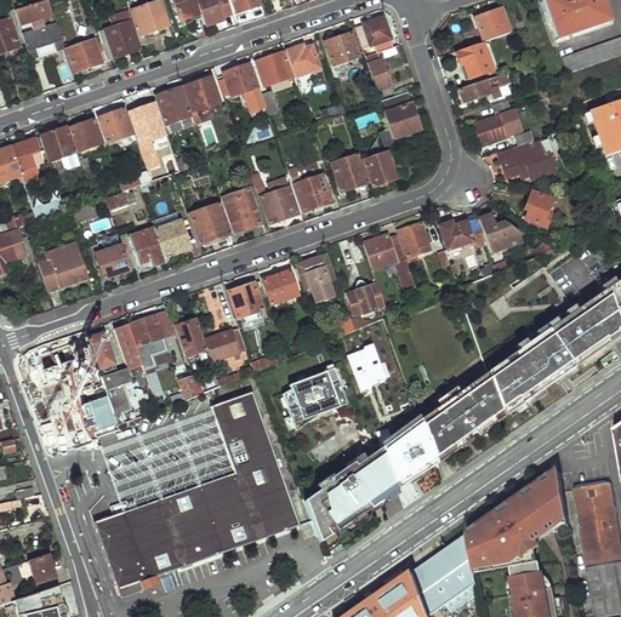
[(51,11),(46,0),(43,0),(15,9),(20,21),(51,11)]
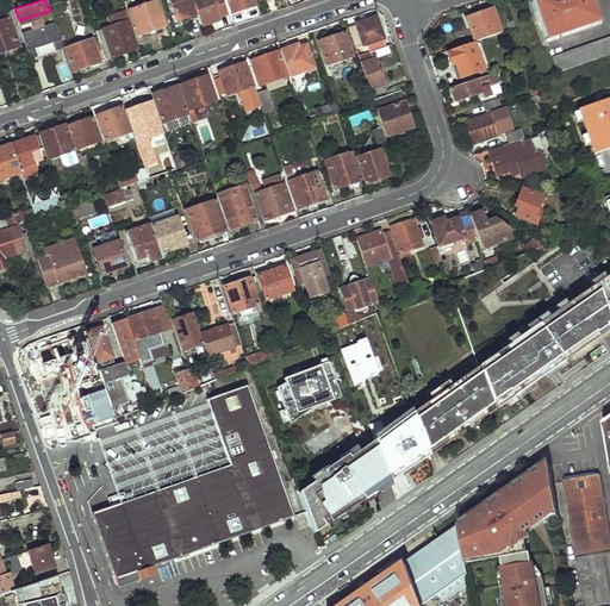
[(150,0),(129,8),(137,32),(163,23),(154,0),(150,0)]
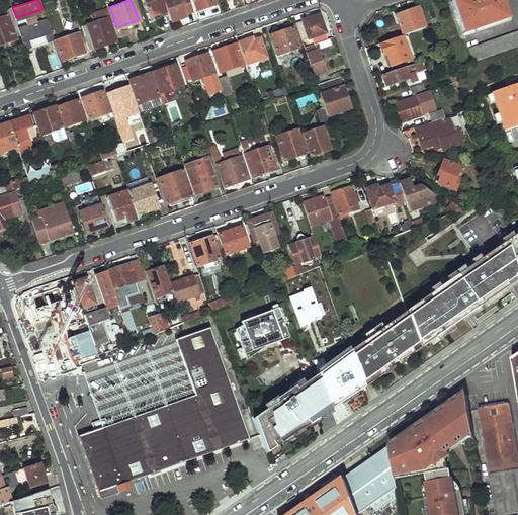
[(157,16),(158,18),(167,15),(165,9),(162,0),(142,0),(149,18),(157,16)]
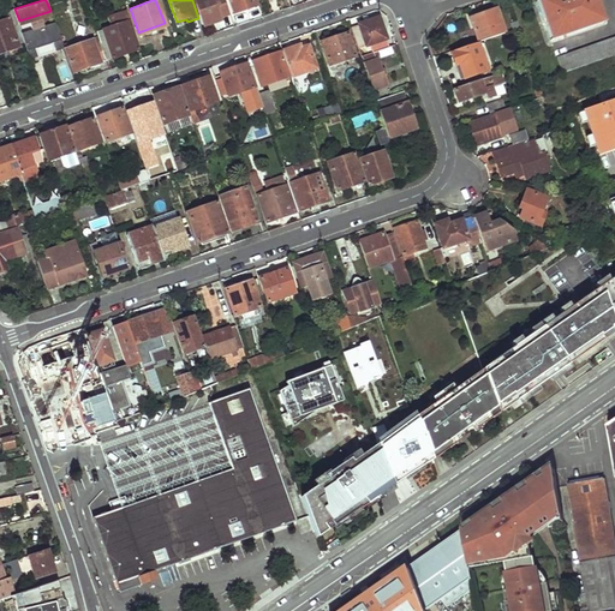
[(192,0),(196,11),(198,18),(201,25),(220,18),(219,16),(214,0),(192,0)]
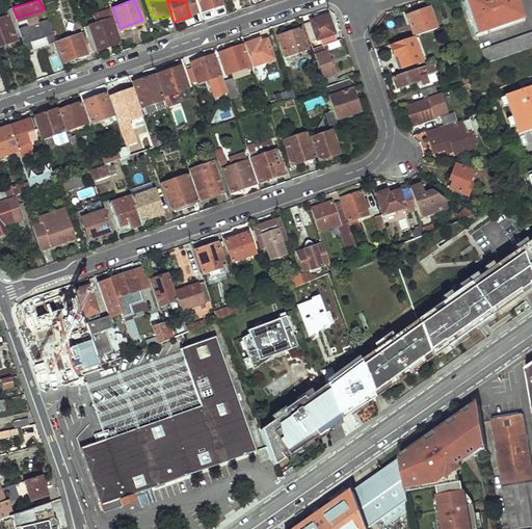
[(198,10),(194,0),(185,0),(189,14),(198,10)]
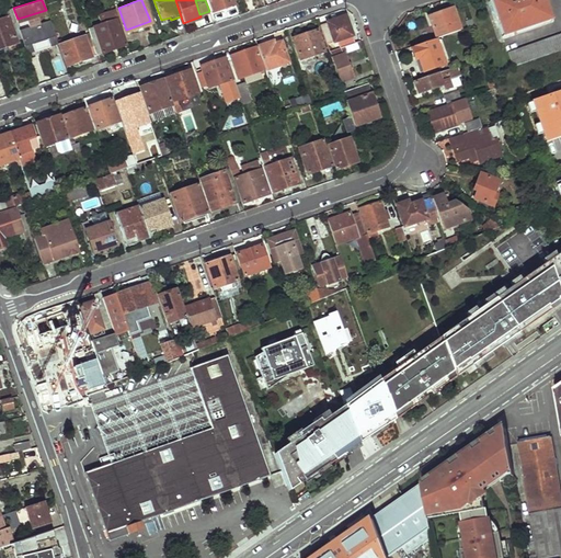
[(207,0),(212,11),(235,3),(232,0),(207,0)]
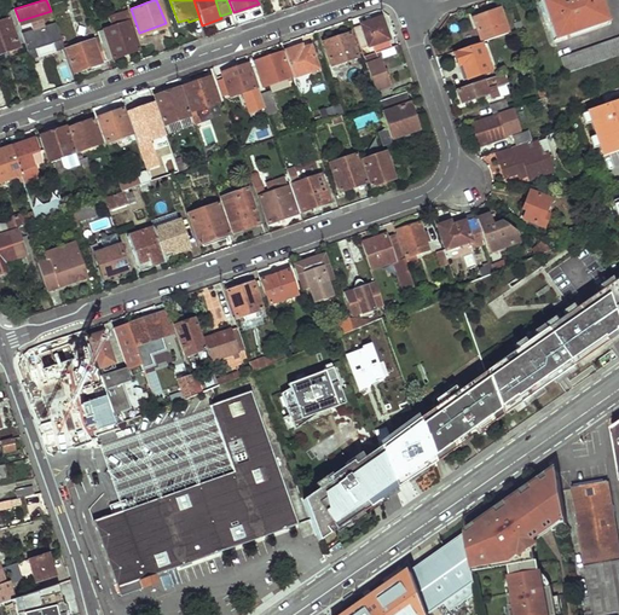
[(542,0),(555,38),(608,19),(601,0),(542,0)]
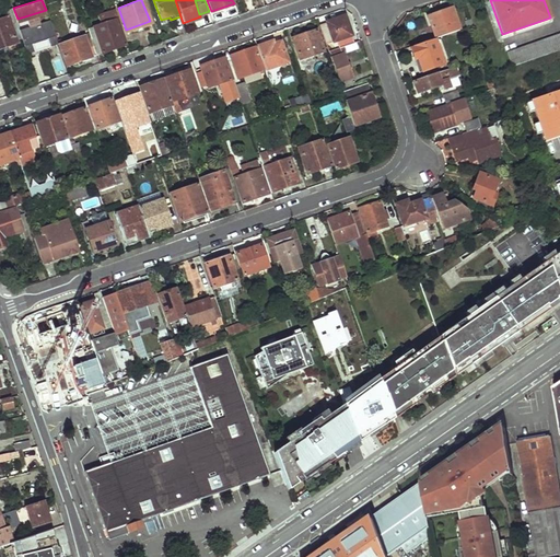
[(452,7),(429,15),(436,36),(461,27),(452,7)]
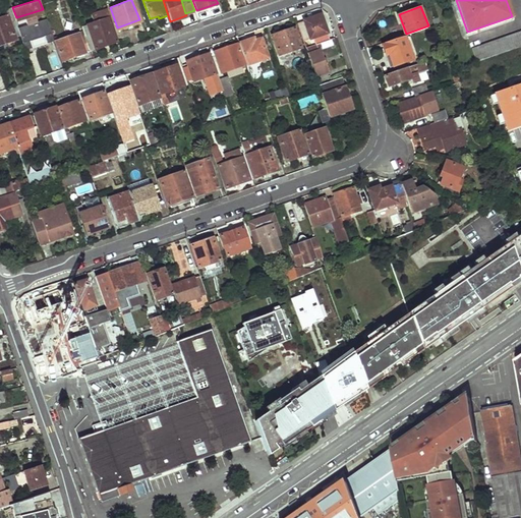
[(332,37),(324,12),(306,18),(303,11),(294,14),(305,46),(332,37)]
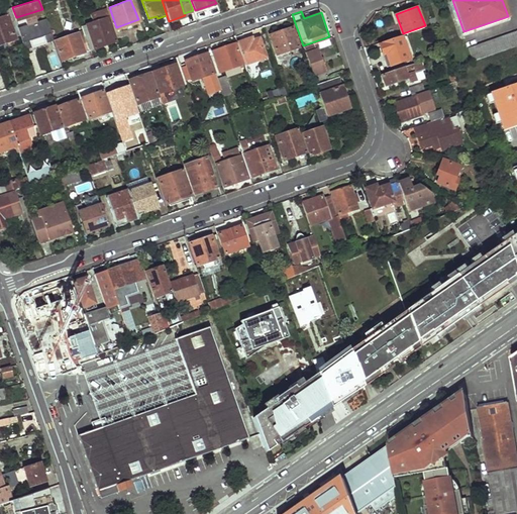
[(0,41),(16,36),(7,14),(0,16),(0,41)]
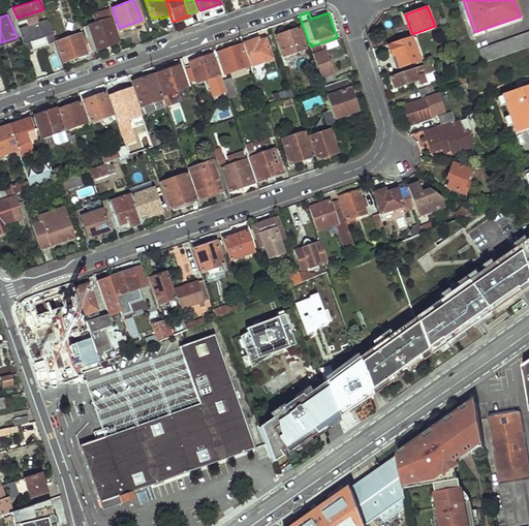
[(117,41),(110,17),(82,25),(85,33),(90,50),(117,41)]
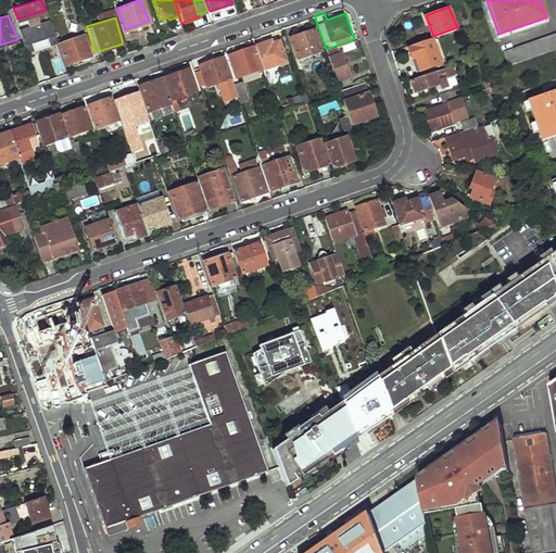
[(314,28),(290,36),(297,58),(321,49),(314,28)]
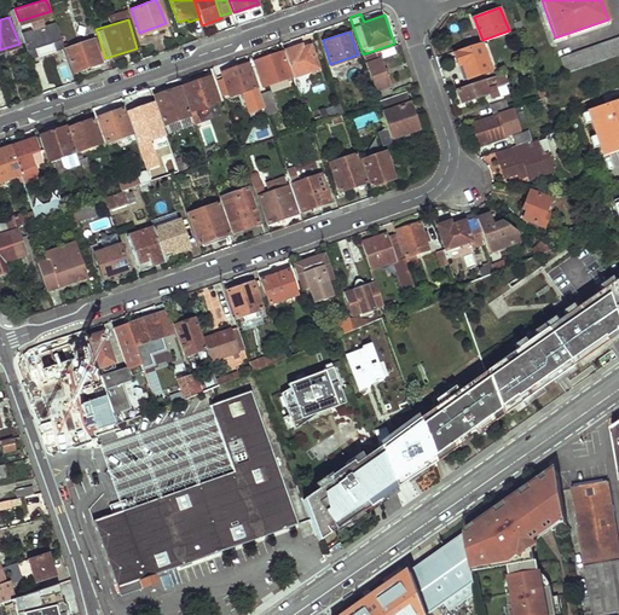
[(618,34),(560,53),(566,71),(618,52),(618,34)]
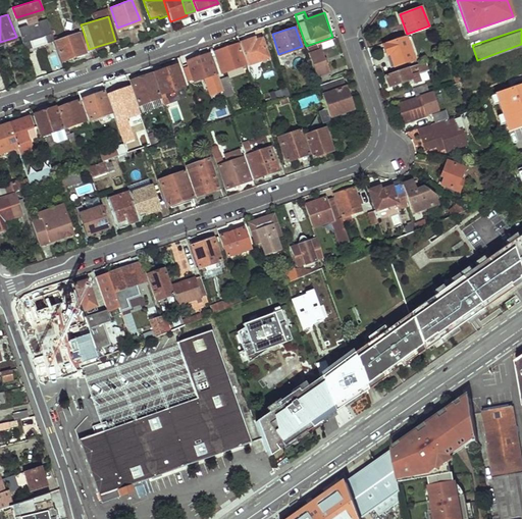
[(56,39),(62,58),(89,49),(84,33),(79,35),(77,32),(56,39)]
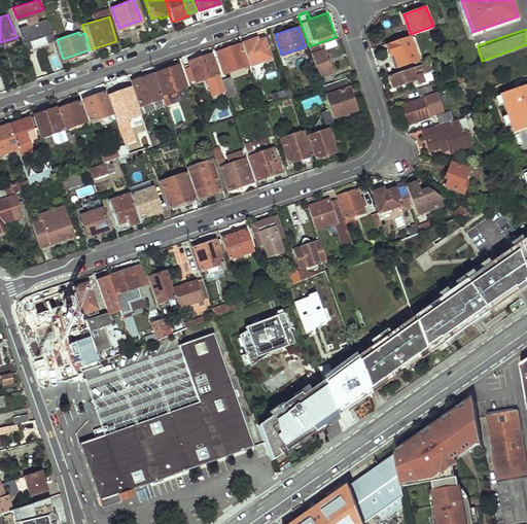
[(271,57),(262,34),(242,42),(249,64),(271,57)]
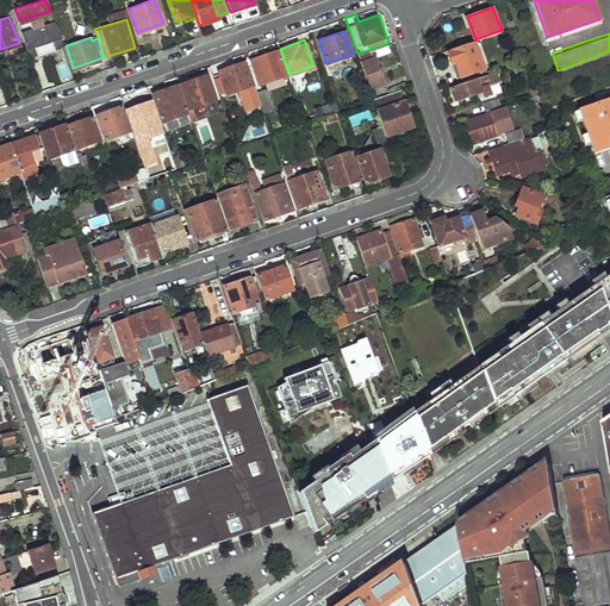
[(474,43),(449,52),(453,64),(456,63),(461,77),(484,69),(474,43)]
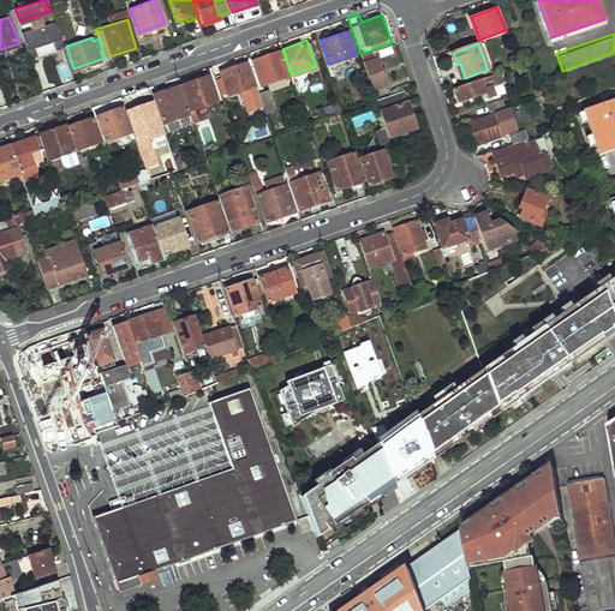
[(288,73),(280,49),(252,58),(261,83),(288,73)]
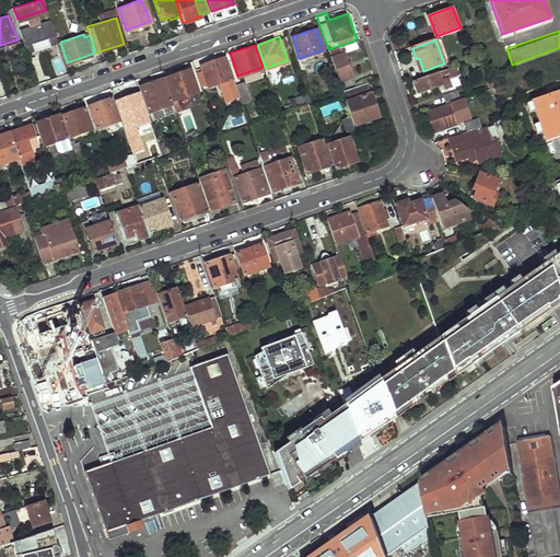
[(329,50),(339,79),(338,80),(341,90),(354,85),(341,46),(329,50)]
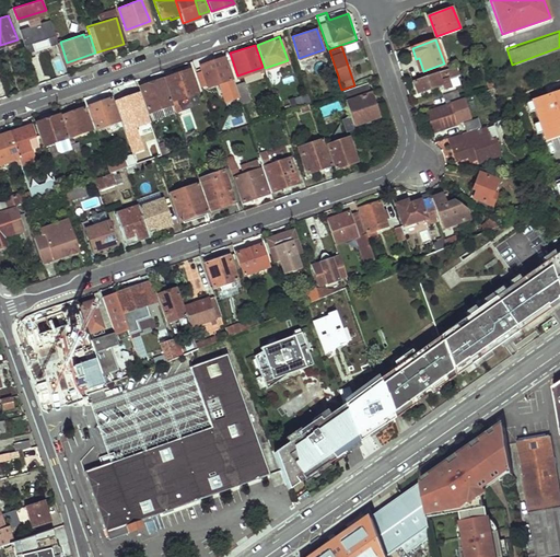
[(232,77),(224,56),(199,64),(207,84),(232,77)]
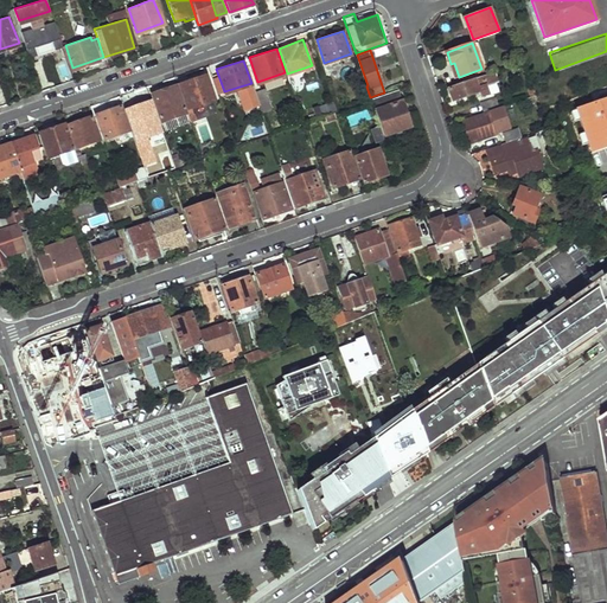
[(206,72),(179,82),(187,107),(215,97),(206,72)]
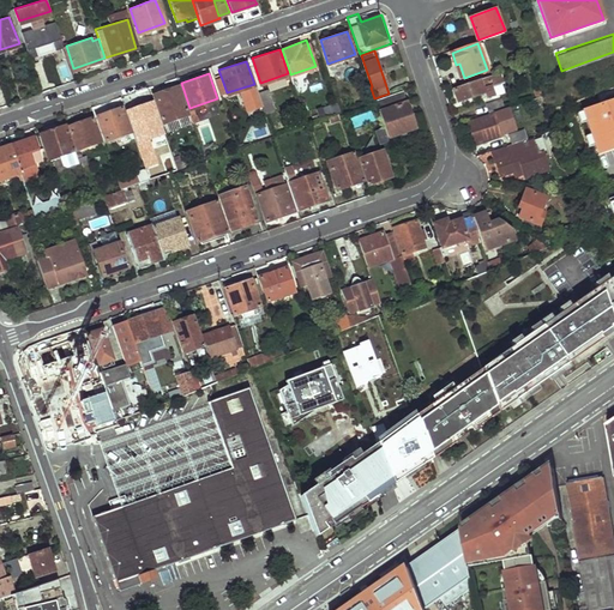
[(498,73),(456,88),(461,100),(485,91),(486,97),(497,94),(494,84),(500,82),(498,73)]
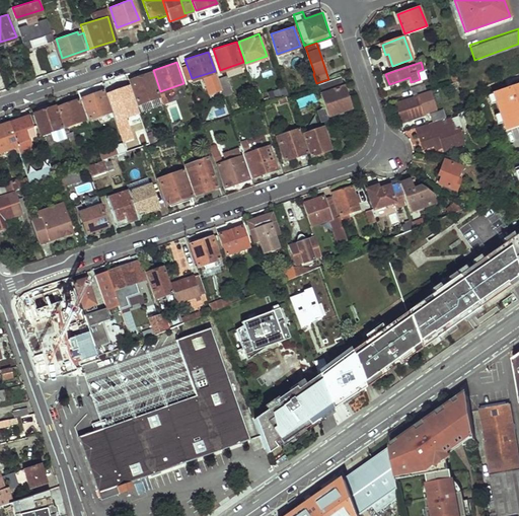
[(159,95),(150,71),(130,78),(138,102),(141,101),(158,95),(159,95)]
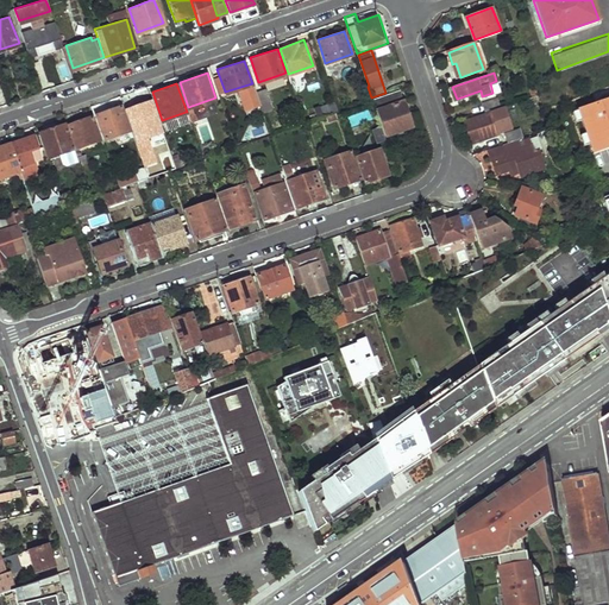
[(272,107),(265,86),(256,90),(263,111),(272,107)]
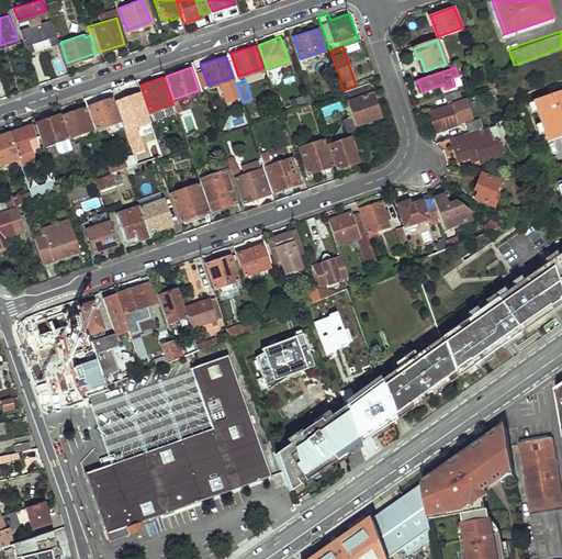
[(380,115),(369,82),(344,91),(355,124),(380,115)]
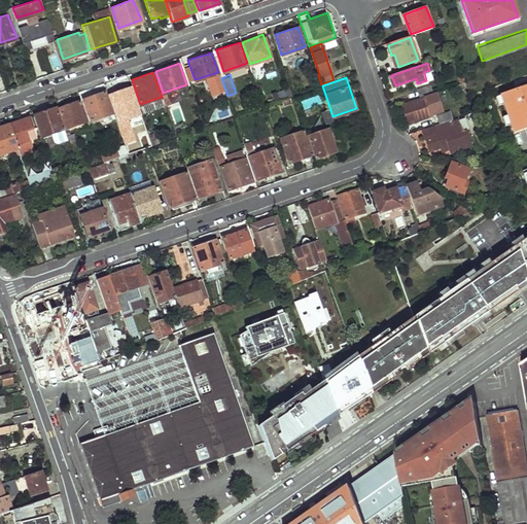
[(430,83),(419,86),(422,95),(434,91),(430,83)]
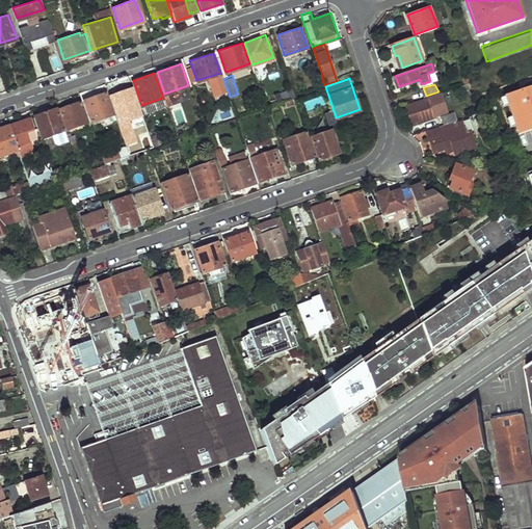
[(285,99),(296,96),(293,89),(283,93),(285,99)]
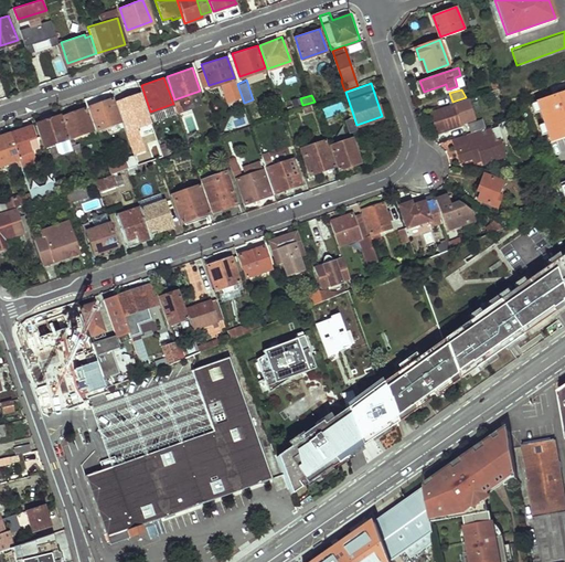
[(112,96),(88,104),(97,127),(119,119),(112,96)]
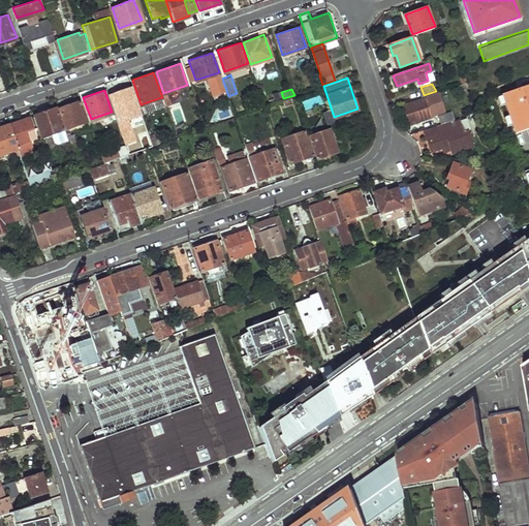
[(296,100),(294,95),(283,98),(284,104),(296,100)]
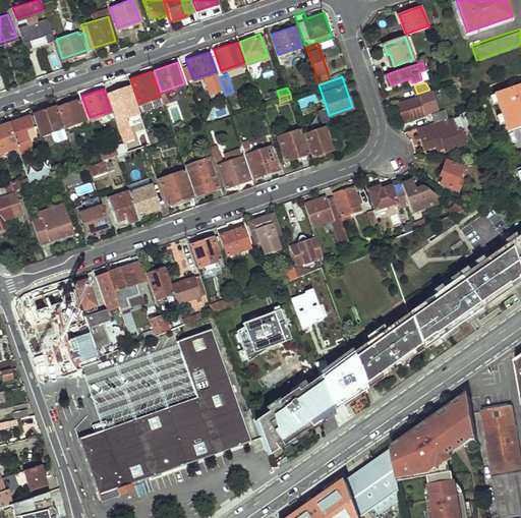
[(159,96),(141,102),(145,111),(162,105),(159,96)]
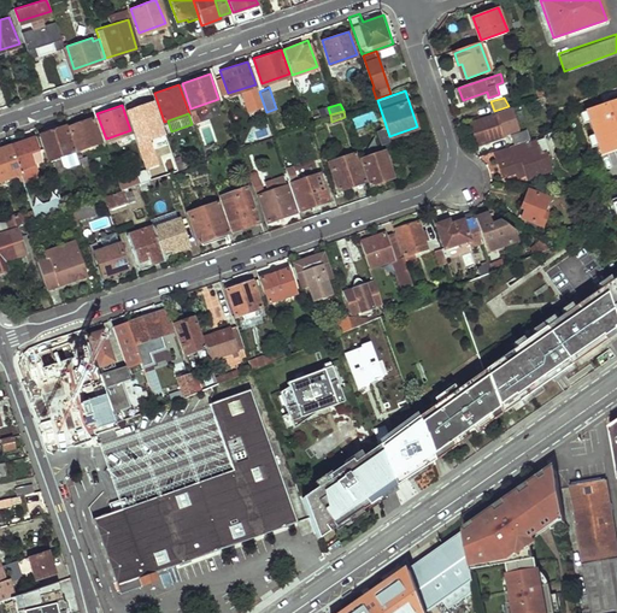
[(493,113),(471,121),(479,142),(505,134),(503,123),(497,125),(493,113)]
